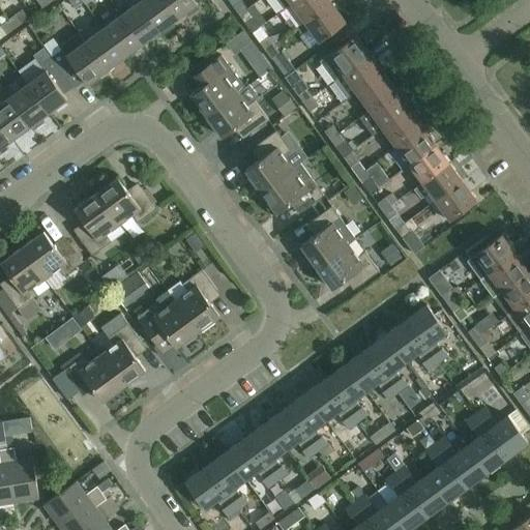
[(178,19),(165,0),(144,0),(140,3),(160,32),(162,31),(165,35),(175,27),(172,23),(178,19)]
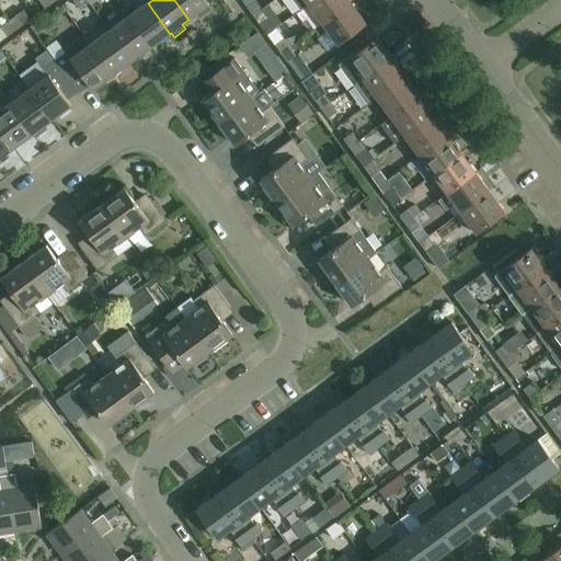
[(209,4),(206,0),(174,0),(189,20),(197,14),(201,19),(212,10),(208,6),(209,4)]
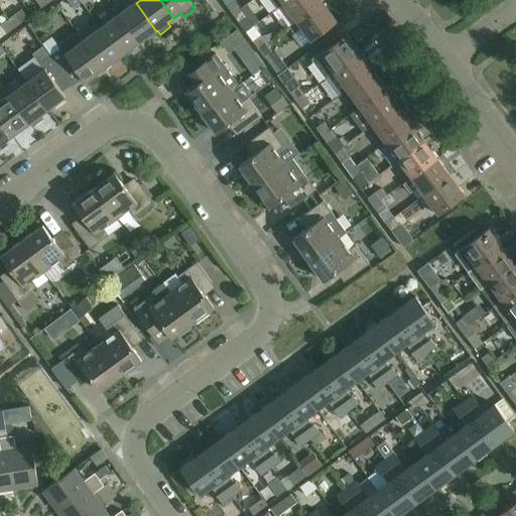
[(289,0),(269,0),(276,10),(284,4),(289,0)]
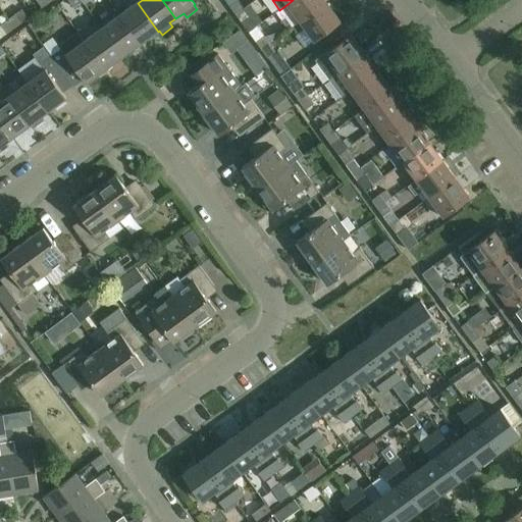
[(327,3),(324,0),(293,0),(288,4),(301,22),(327,3)]
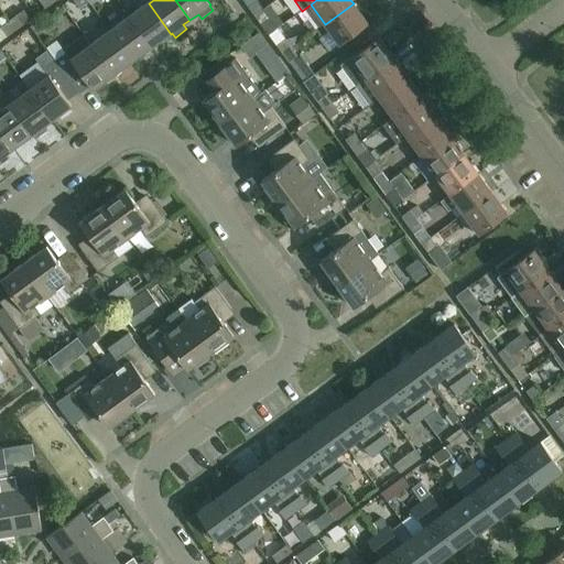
[(248,7),(255,15),(263,10),(257,1),(248,7)]
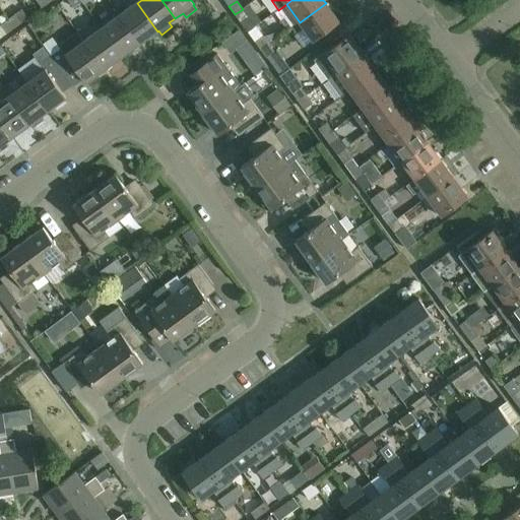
[(137,3),(120,16),(140,44),(157,31),(137,3)]
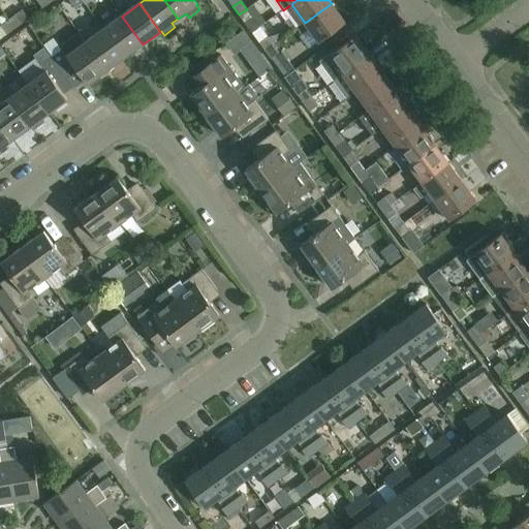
[(332,3),(305,23),(297,28),(302,35),(309,29),(318,41),(345,22),(332,3)]
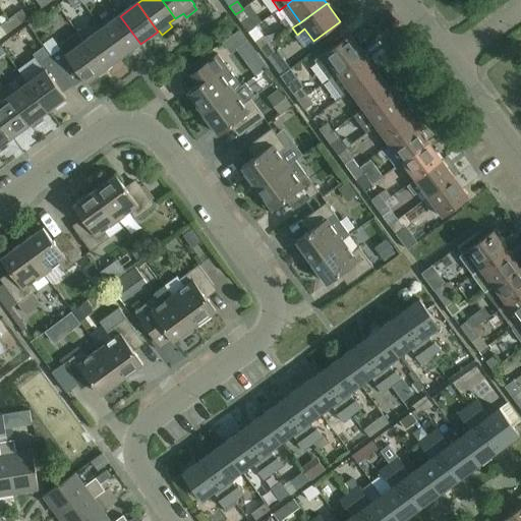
[(235,14),(241,22),(249,16),(243,9),(235,14)]
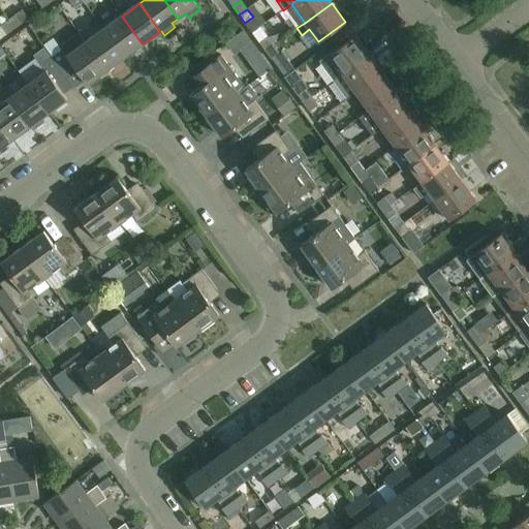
[(17,14),(8,21),(14,29),(23,23),(17,14)]
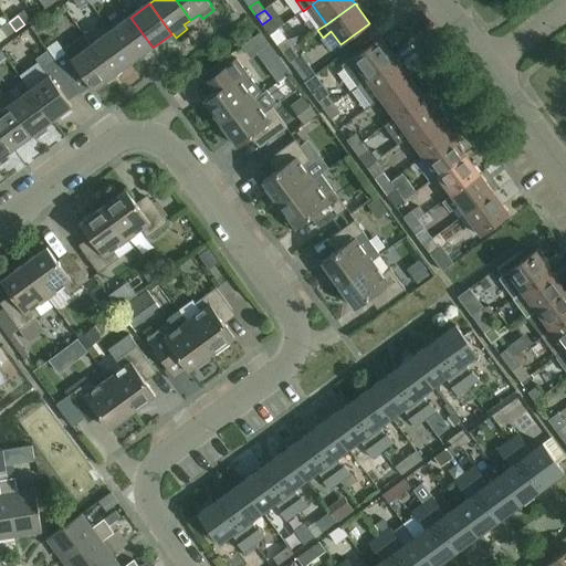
[(153,48),(130,18),(111,32),(133,62),(153,48)]
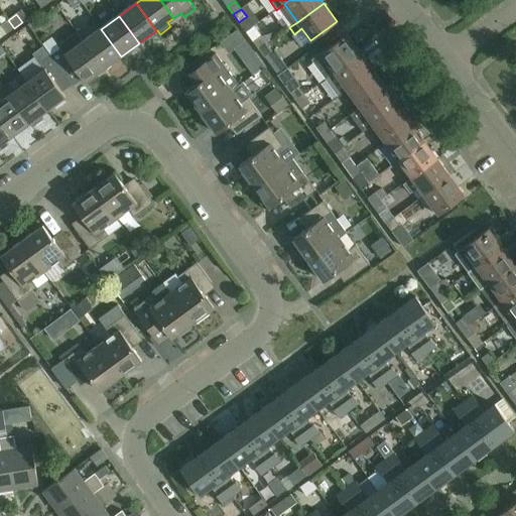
[(239,22),(246,32),(254,26),(247,16),(239,22)]
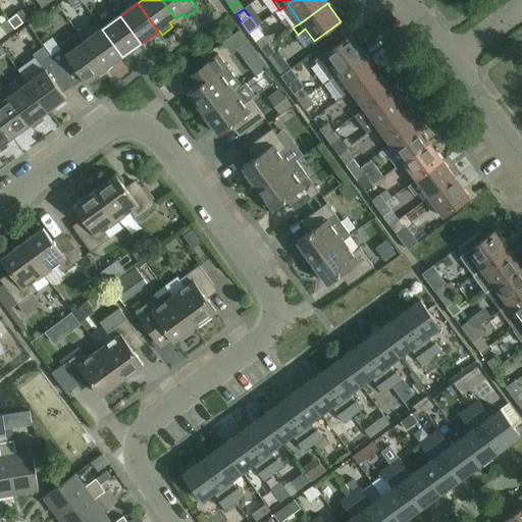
[(14,29),(8,20),(0,25),(6,34),(6,35),(14,29)]
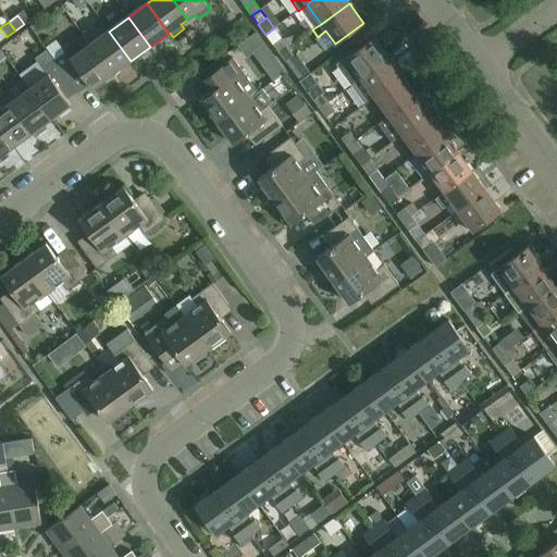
[(131,61),(109,32),(90,45),(112,75),(131,61)]
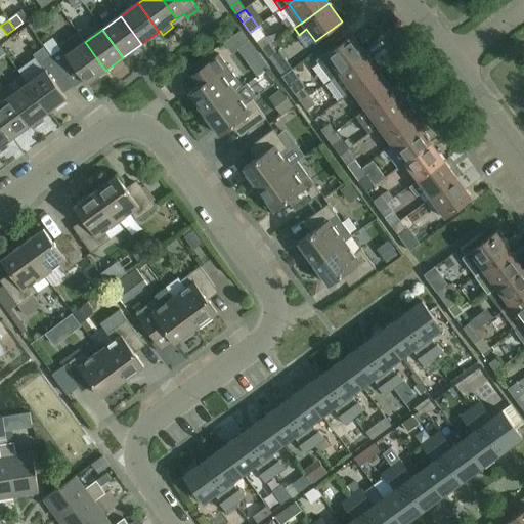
[(241,31),(232,36),(241,47),(249,41),(241,31)]
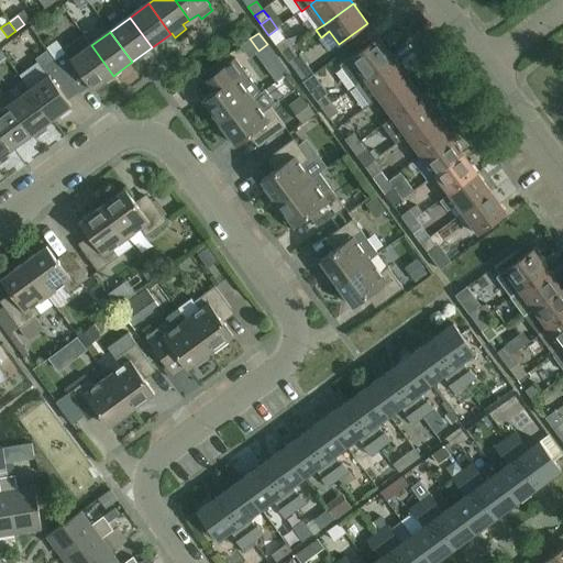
[(66,50),(67,52),(66,53),(56,40),(46,46),(56,61),(55,61),(73,84),(79,92),(80,95),(90,87),(94,90),(96,89),(98,94),(109,86),(107,81),(113,76),(91,45),(84,35),(66,50)]
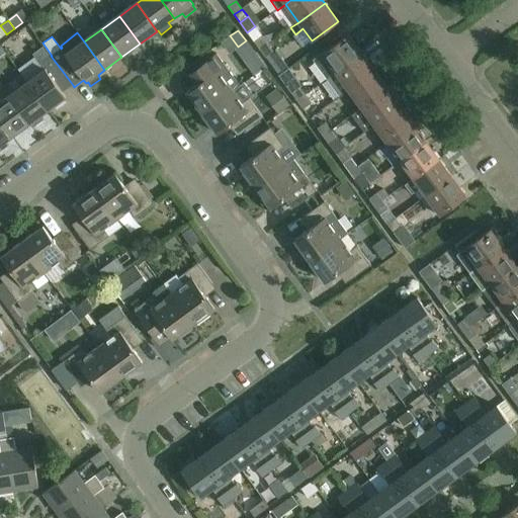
[(260,50),(268,44),(262,35),(254,41),(260,50)]
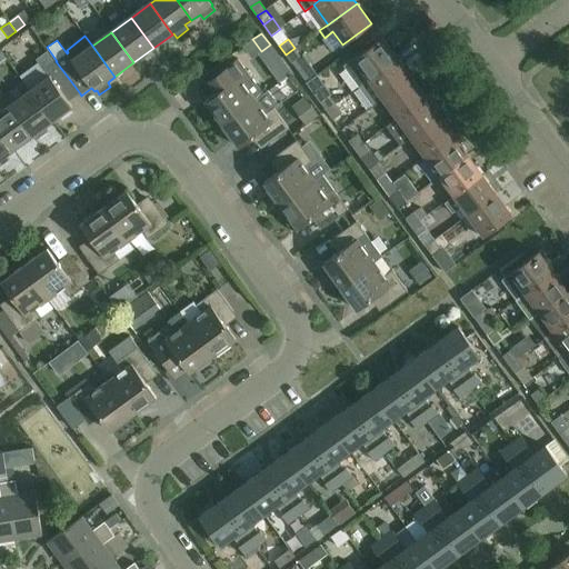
[(343,67),(359,88),(369,80),(398,59),(382,39),(353,60),(343,67)]
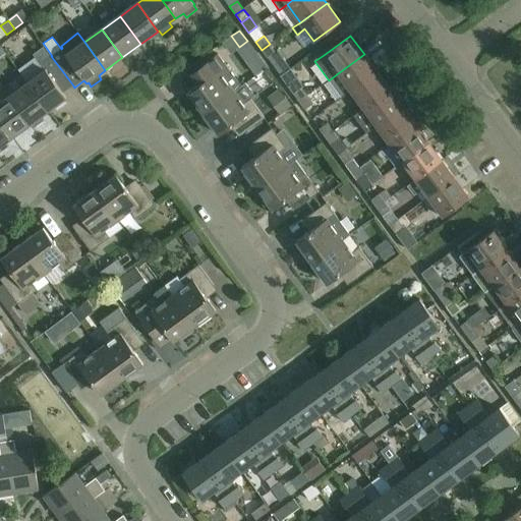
[(239,47),(236,49),(254,75),(266,67),(247,41),(239,47)]
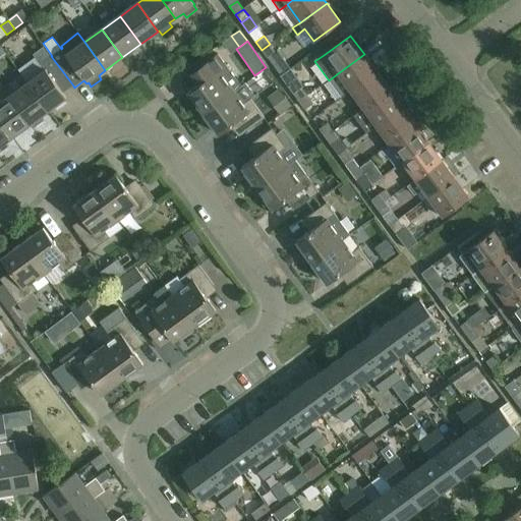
[(270,44),(262,50),(268,58),(276,52),(270,44)]
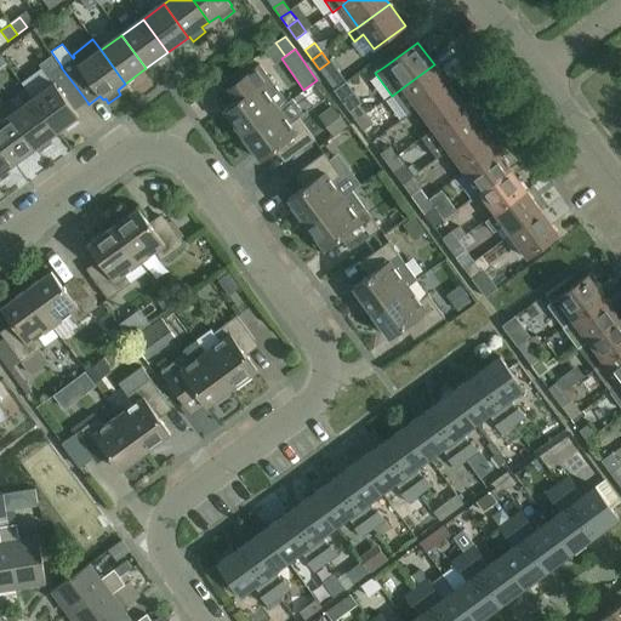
[(81,123),(78,118),(80,117),(75,110),(87,102),(80,92),(61,67),(53,56),(41,64),(44,68),(22,84),(34,100),(33,100),(57,134),(66,127),(69,132),(81,123)]
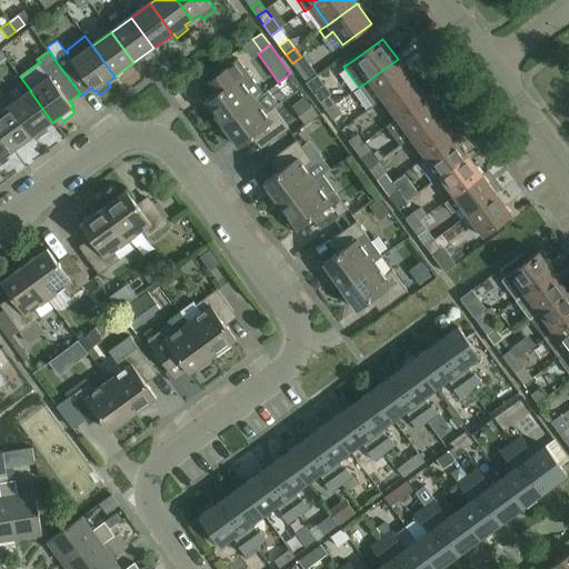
[(292,63),(306,82),(317,75),(302,56),(301,57),(292,63)]
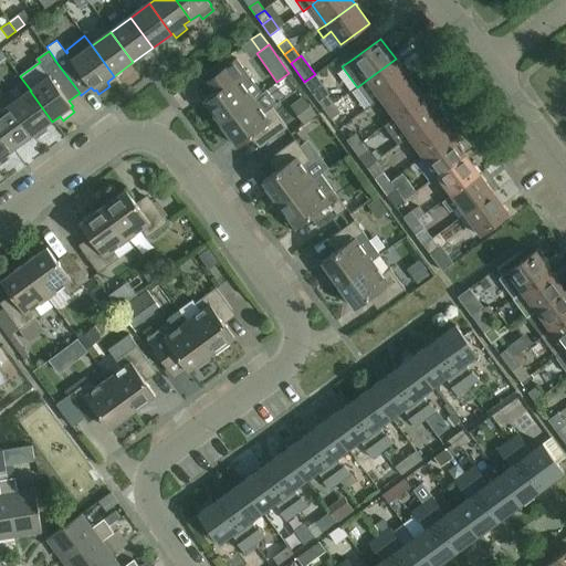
[(222,87),(203,101),(220,124),(254,100),(262,94),(251,80),(237,59),(213,75),(222,87)]
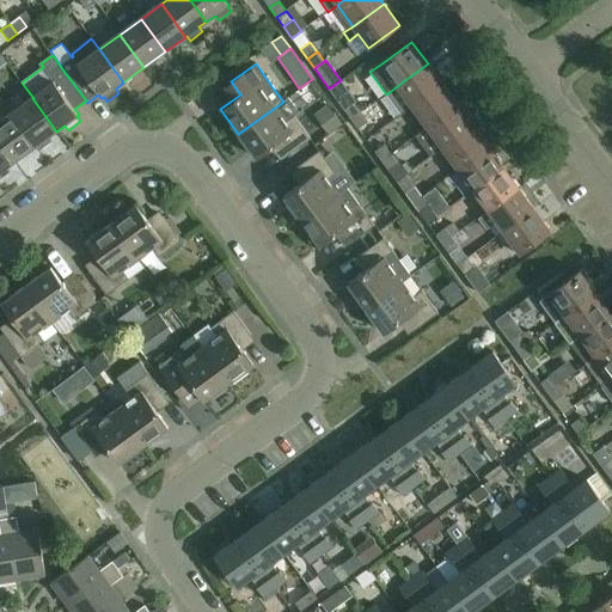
[(428,63),(397,86),(386,95),(402,115),(411,108),(444,85),(428,63)]
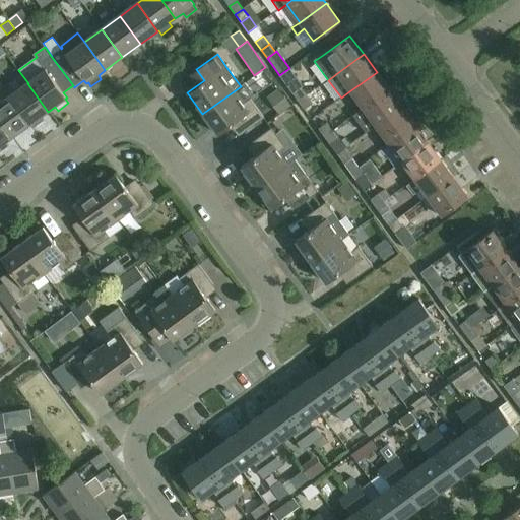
[(377,72),(349,91),(363,109),(389,89),(377,72)]
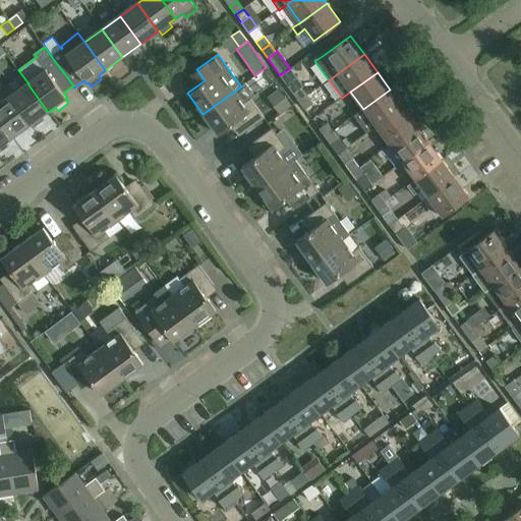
[(42,116),(48,112),(27,83),(10,97),(31,125),(34,129),(45,120),(42,116)]
